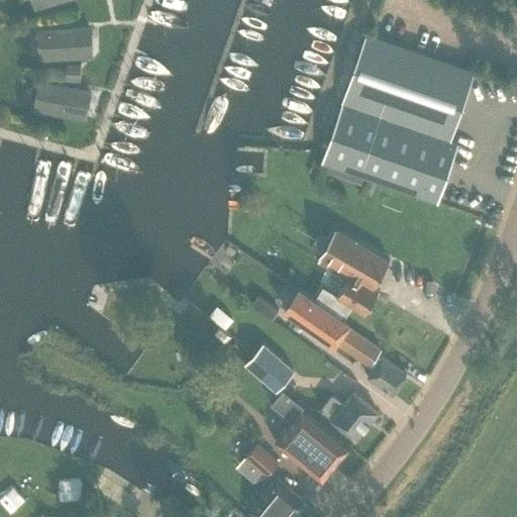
[(48,57),(48,58),(91,56),(91,55),(90,55),(89,30),(90,30),(90,29),(39,32),(39,33),(40,33),(49,57),(48,57)]
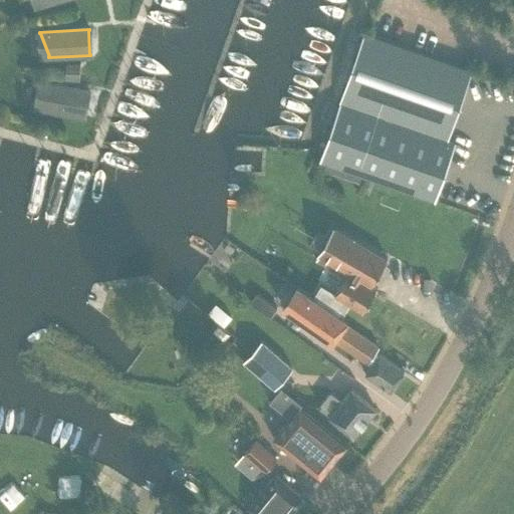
[(364,33),(340,103),(447,141),(471,70),(364,33)]
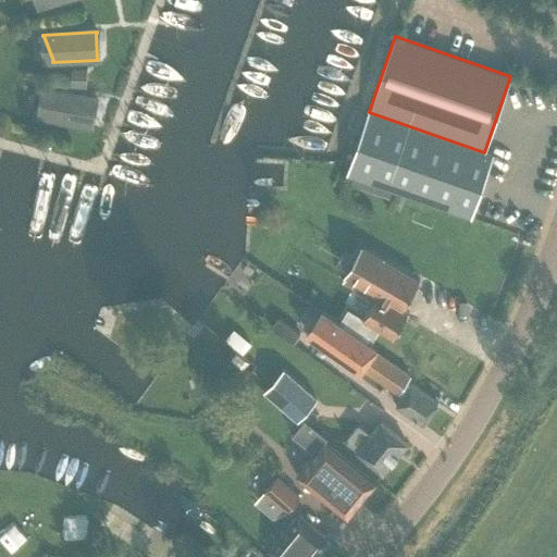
[(86,78),(86,70),(72,70),(71,78),(86,78)]
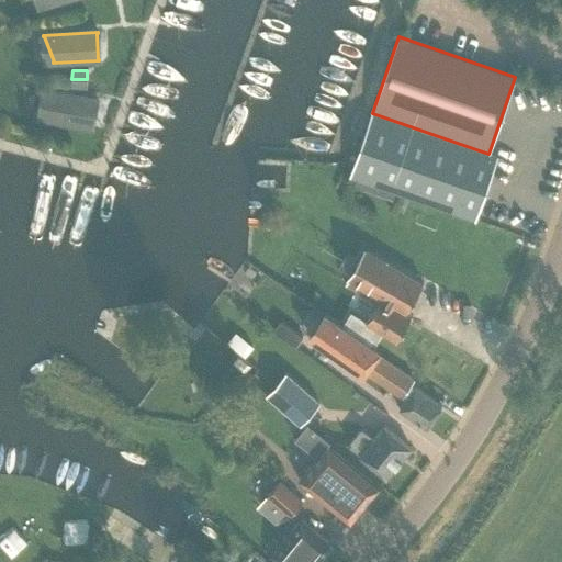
[(87,88),(87,79),(71,79),(71,88),(87,88)]
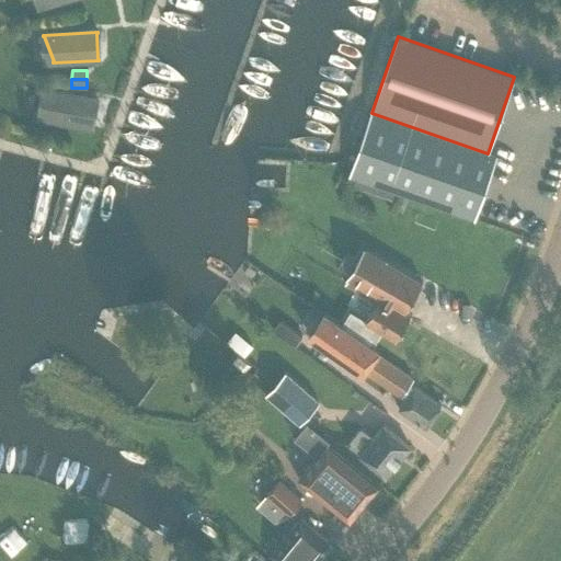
[(98,102),(98,100),(44,90),(44,91),(45,92),(47,119),(46,118),(46,121),(92,128),(92,127),(91,127),(95,101),(98,102)]
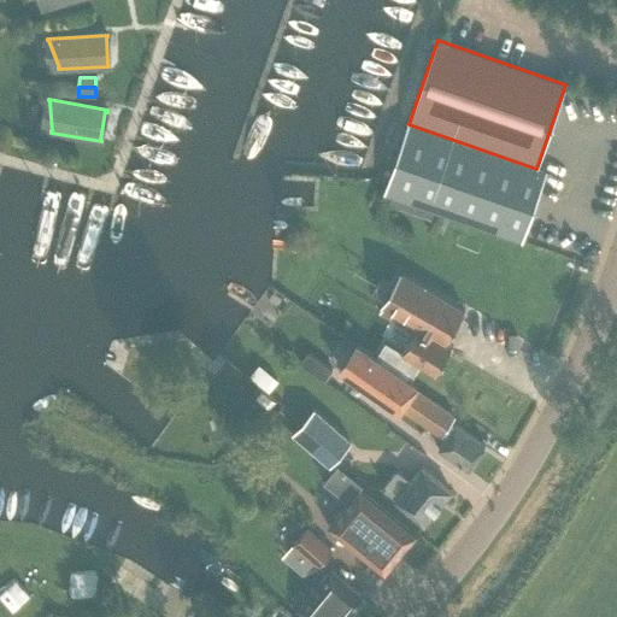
[(385,191),(521,241),(545,172),(536,169),(409,124),(385,191)]
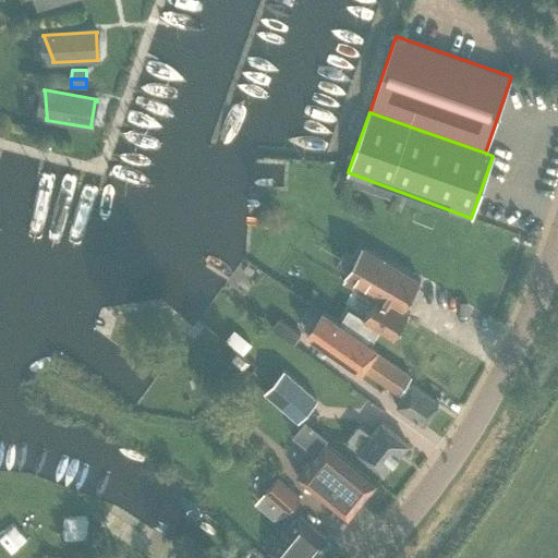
[(409,314),(403,311),(421,282),(362,247),(344,277),(346,278),(343,282),(375,300),(363,319),(395,338),(409,314)]
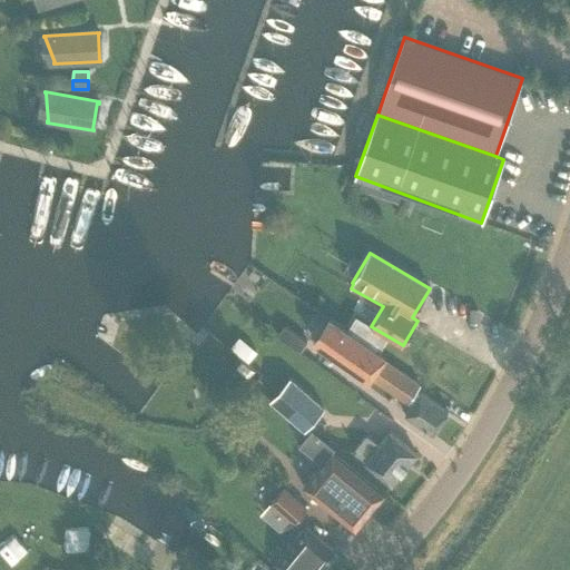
[(347,331),(359,337),(366,324),(355,317),(347,331)]
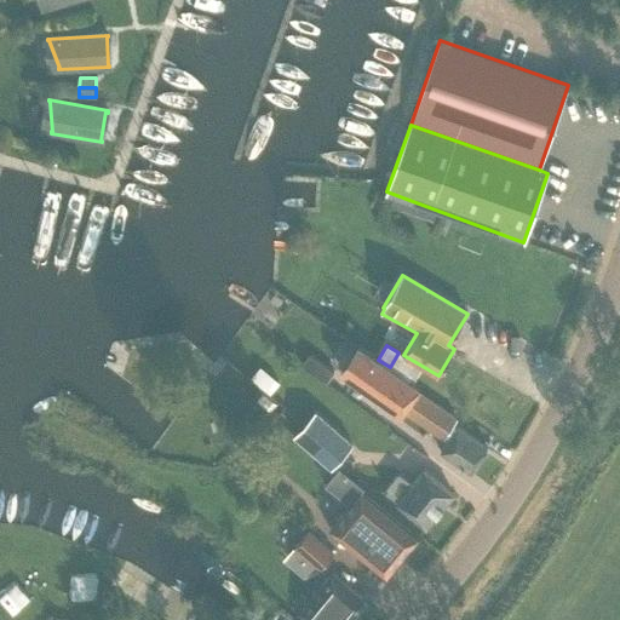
[(349,372),(363,383),(378,362),(363,351),(349,372)]
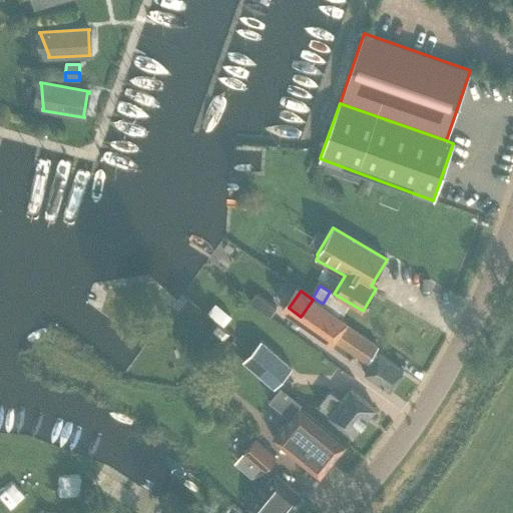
[(249,303),(270,317),(277,308),(257,294),(249,303)]
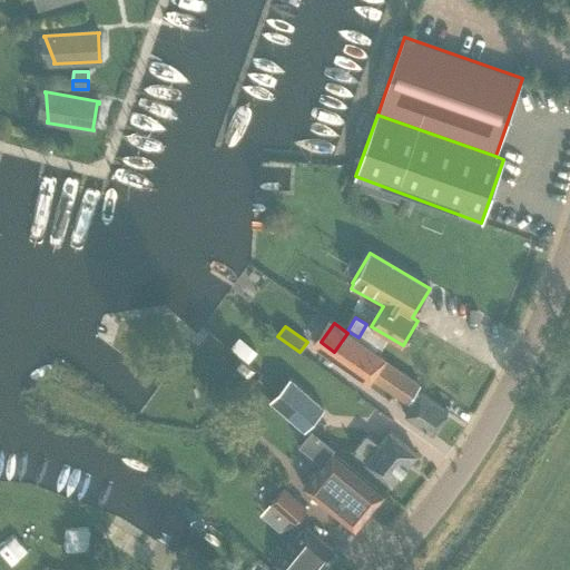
[(349,332),(347,333),(334,352),(331,356),(369,382),(371,379),(406,403),(408,402),(412,405),(405,415),(432,434),(449,412),(421,393),(420,394),(415,391),(420,385),(383,360),(385,357),(349,332)]
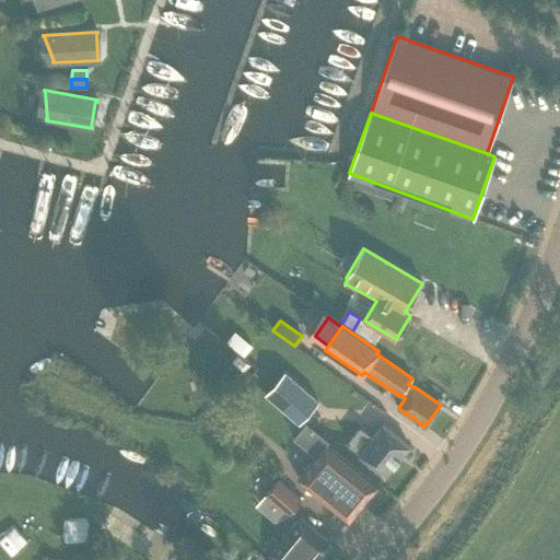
[(226,342),(243,357),(253,346),(235,331),(226,342)]
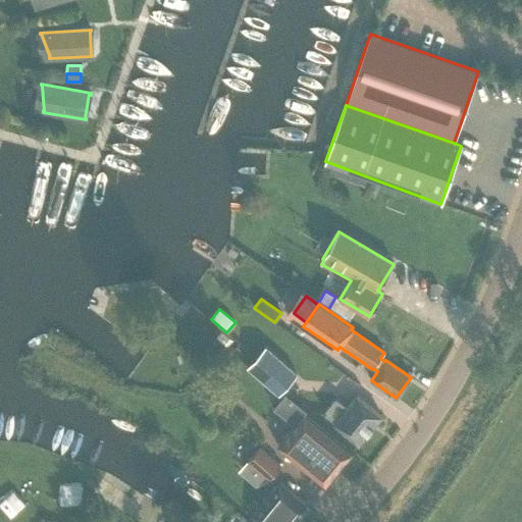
[(236,342),(224,331),(213,345),(225,355),(236,342)]
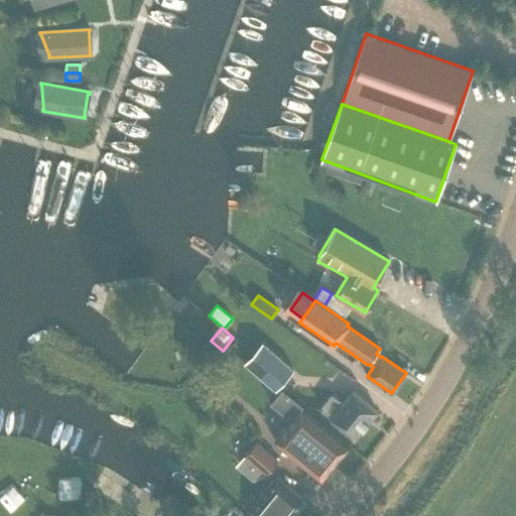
[(262,344),(245,363),(276,390),(292,371),(293,370),(262,344)]
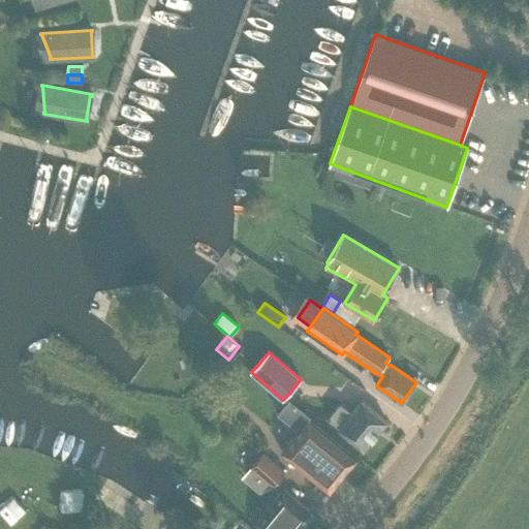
[(204,397),(213,406),(220,399),(211,390),(204,397)]
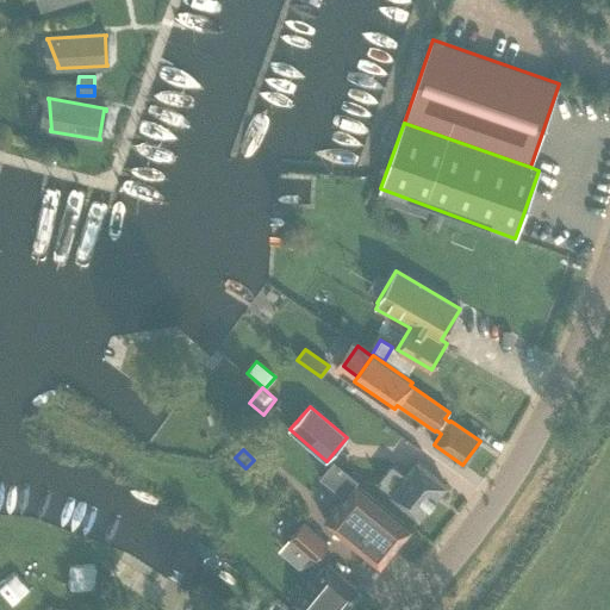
[(417,462),(405,477),(392,466),(379,483),(392,493),(390,495),(419,520),(446,486),(417,462)]
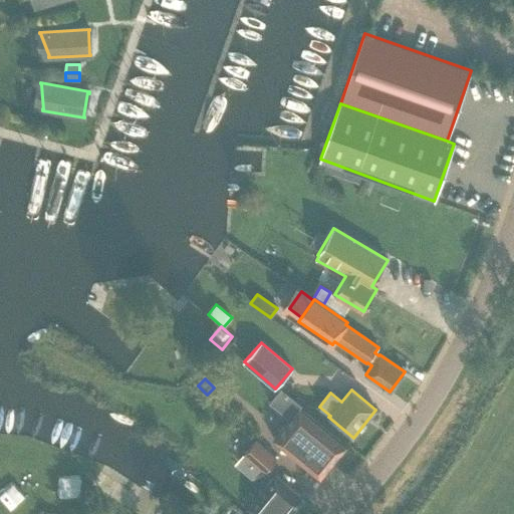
[(299,409),(273,440),(320,478),(345,447),(299,409)]
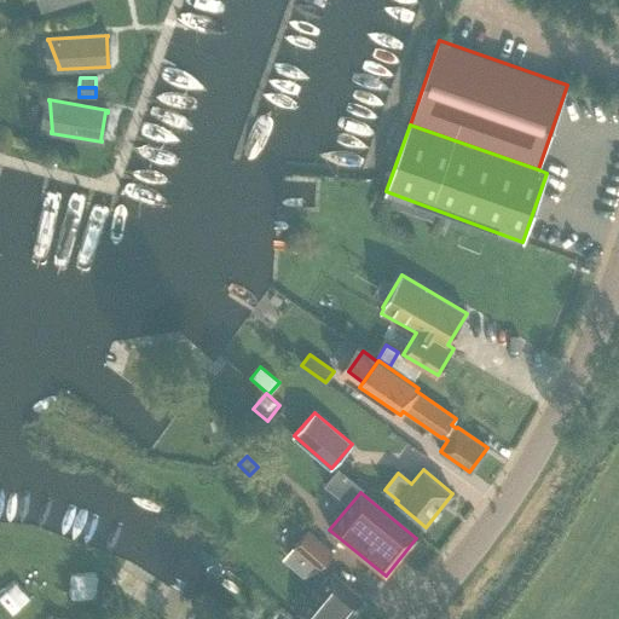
[(294,548),(319,570),(334,554),(308,531),(294,548)]
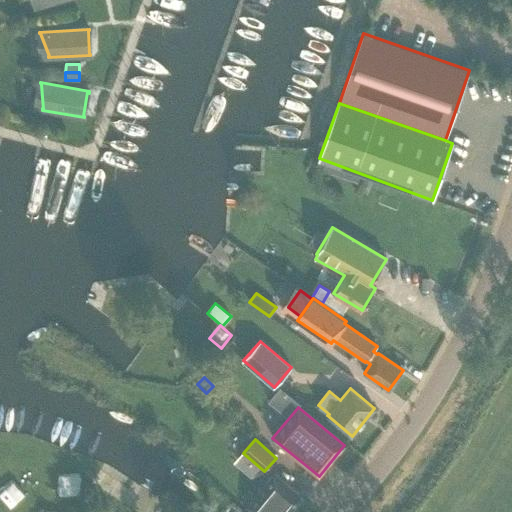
[(247,506),(253,511),(288,511),(301,497),(275,474),(247,506)]
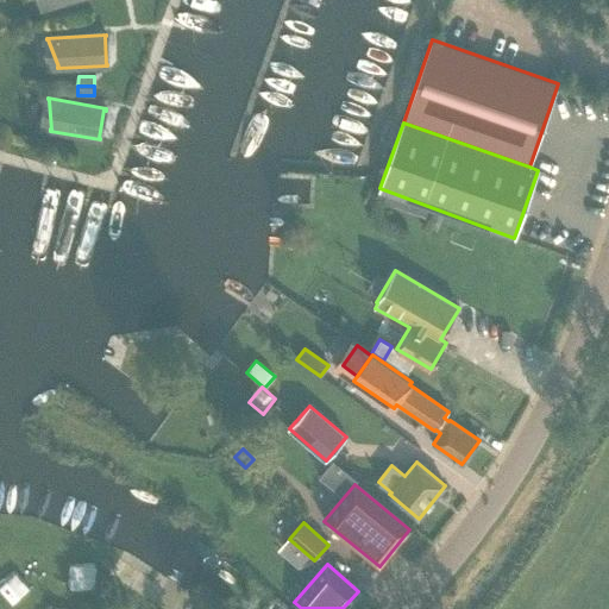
[(2,577),(0,578),(0,592),(11,603),(20,594),(2,577)]
